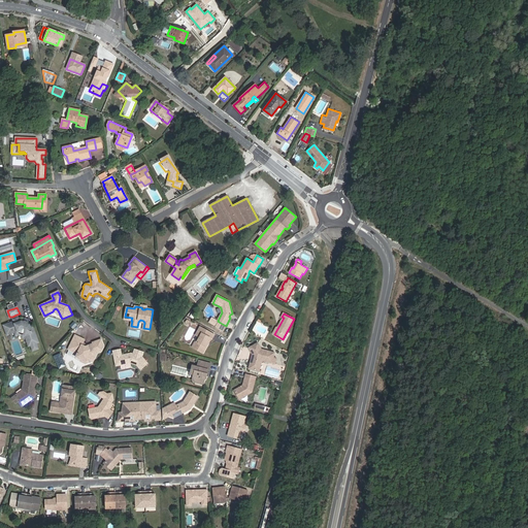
[(38,349),(36,343),(38,342),(35,333),(33,334),(32,332),(34,331),(33,327),(30,327),(30,325),(31,325),(30,322),(28,323),(25,322),(24,319),(22,320),(22,322),(20,322),(19,321),(18,318),(13,320),(14,322),(14,324),(12,325),(12,323),(4,325),(7,334),(11,333),(11,332),(14,331),(14,332),(19,330),(25,333),(26,337),(27,337),(28,339),(27,340),(29,345),(31,344),(33,351),(38,349)]
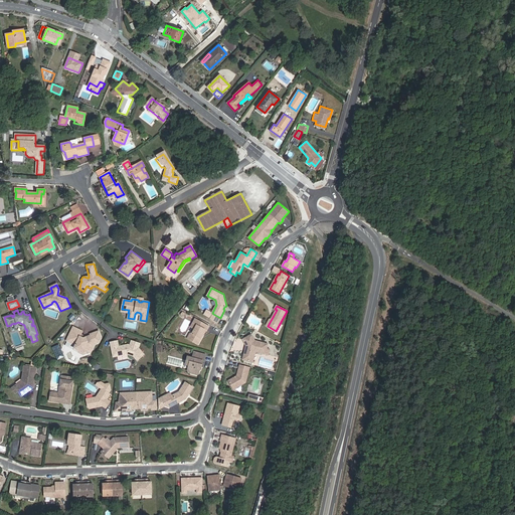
[(209,327),(195,319),(191,327),(195,329),(192,333),(190,334),(188,339),(198,345),(201,338),(200,338),(202,335),(203,335),(206,331),(209,327)]
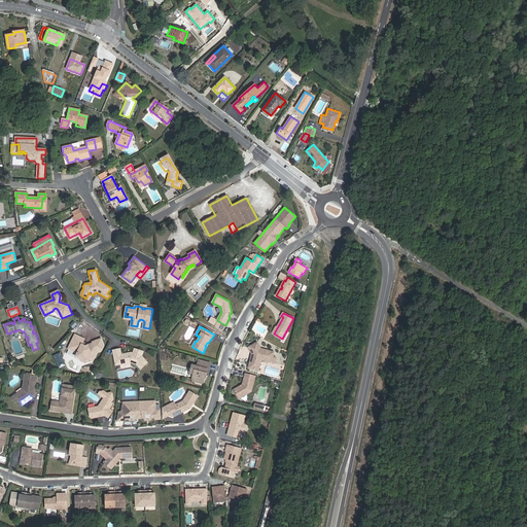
[(75,335),(68,348),(79,354),(78,355),(80,360),(85,362),(91,361),(91,360),(93,360),(97,352),(101,351),(104,345),(101,339),(93,342),(94,343),(85,346),(81,345),(84,339),(75,335)]
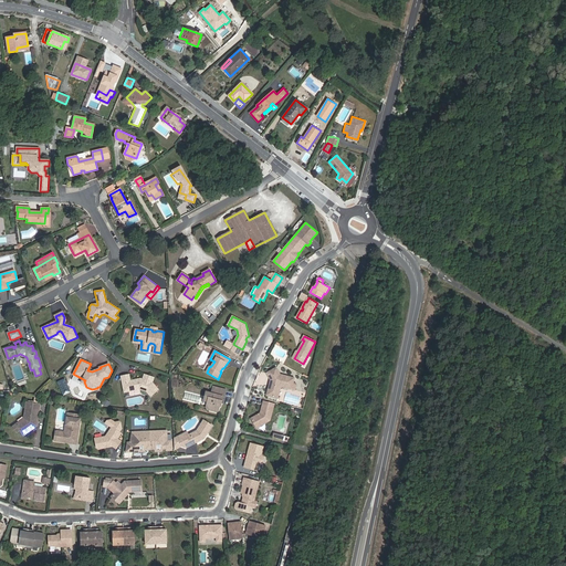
[(276,368),(268,373),(271,379),(272,381),(271,384),(270,385),(268,395),(278,398),(281,386),(295,390),(296,385),(293,385),(294,378),(281,375),(276,368)]
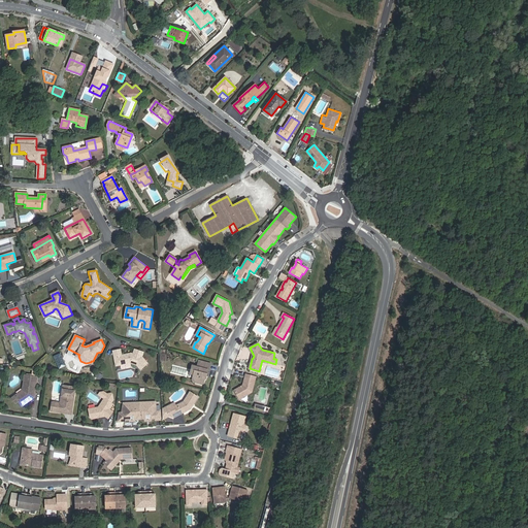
[(121,349),(112,351),(114,361),(119,360),(120,365),(131,363),(137,365),(141,370),(149,364),(142,357),(143,352),(135,349),(133,354),(131,353),(122,355),(121,349)]
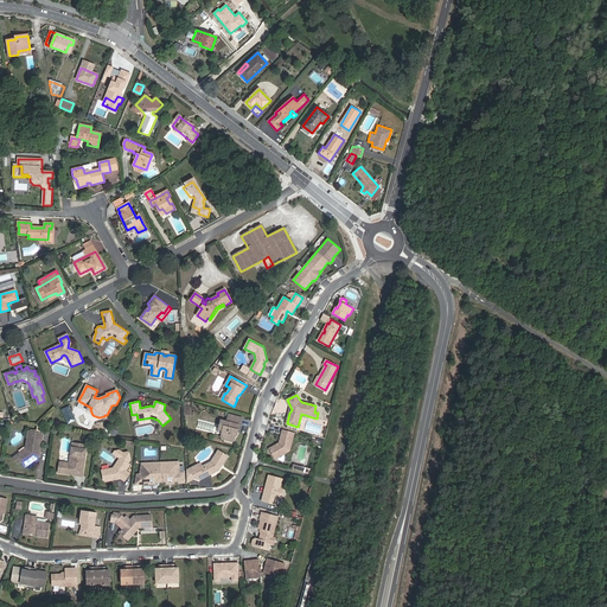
[(225,439),(231,441),(234,440),(235,434),(235,433),(237,432),(240,426),(241,425),(243,417),(229,414),(227,421),(225,421),(219,419),(218,426),(222,427),(222,429),(221,433),(225,439)]
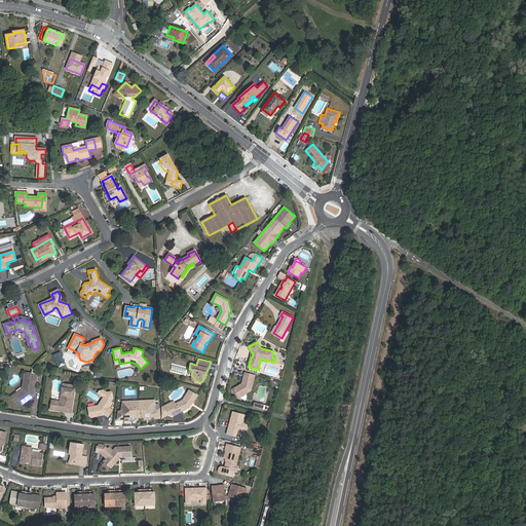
[(233,388),(238,398),(251,390),(255,375),(245,373),(242,384),(241,385),(240,386),(238,386),(233,388)]
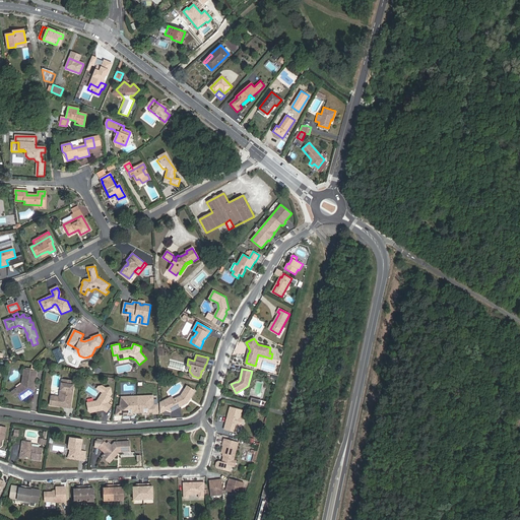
[(35,371),(24,370),(23,375),(24,375),(23,385),(15,390),(18,394),(22,399),(33,392),(33,387),(34,387),(36,376),(35,376),(35,371)]
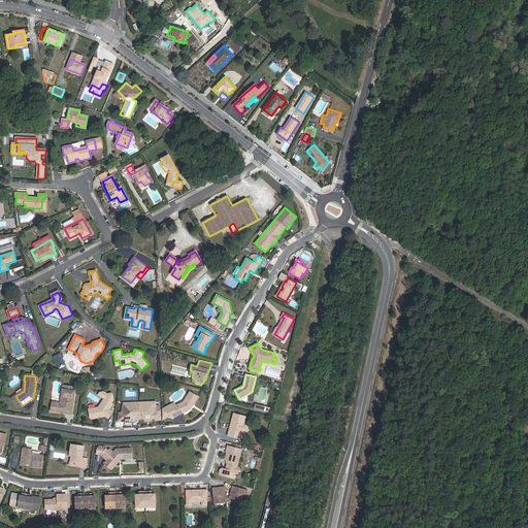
[(24,391),(25,381),(24,381),(23,390),(12,398),(15,403),(19,400),(15,396),(24,391)]
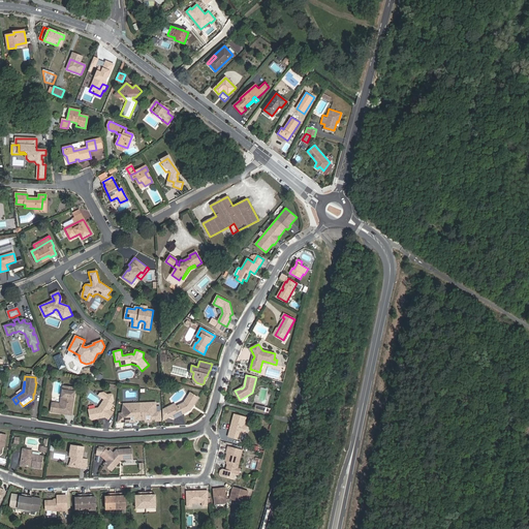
[(63,386),(62,397),(61,404),(53,403),(51,412),(60,413),(62,411),(64,412),(64,414),(71,415),(73,399),(75,389),(63,386)]
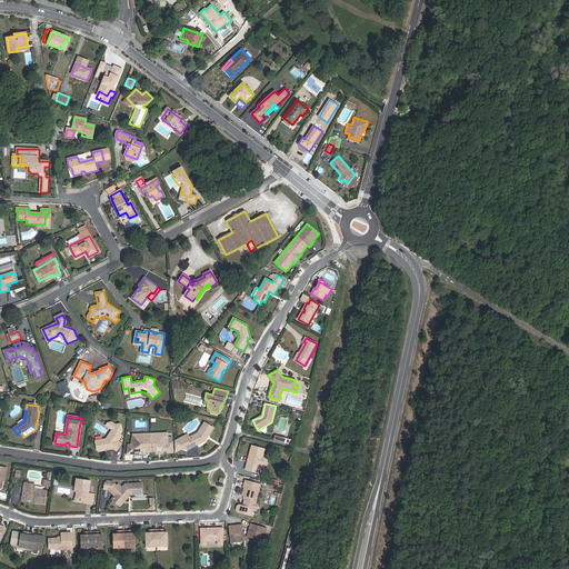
[(97,449),(99,451),(106,450),(107,449),(109,448),(110,449),(113,448),(117,451),(121,443),(118,441),(121,436),(120,435),(122,431),(121,425),(120,423),(116,425),(112,422),(108,422),(106,426),(112,429),(106,439),(96,441),(97,449)]
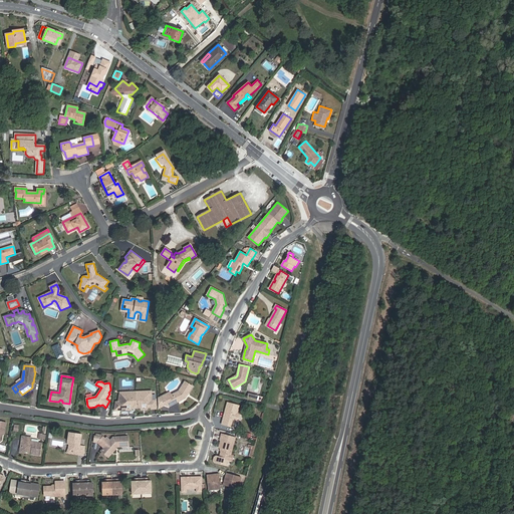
[(169,407),(173,405),(186,399),(187,397),(186,396),(187,394),(188,395),(193,387),(185,381),(179,391),(172,395),(169,397),(168,394),(161,397),(165,405),(169,407)]
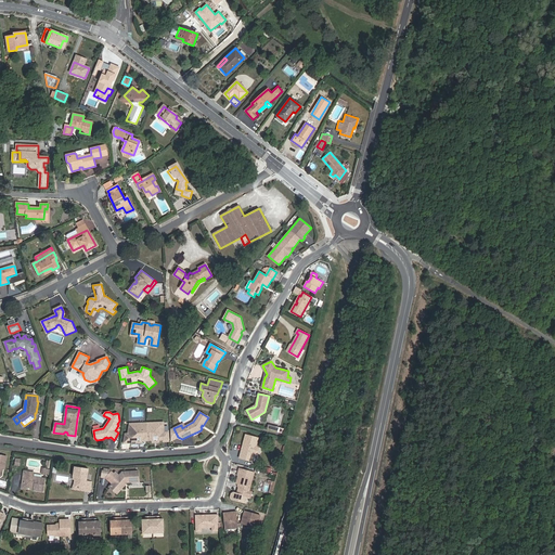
[(163,423),(130,424),(128,434),(126,434),(124,443),(131,442),(131,441),(137,441),(137,438),(138,437),(141,437),(142,440),(153,440),(153,437),(154,436),(157,436),(158,437),(158,440),(164,439),(164,441),(168,441),(168,433),(164,433),(163,423)]
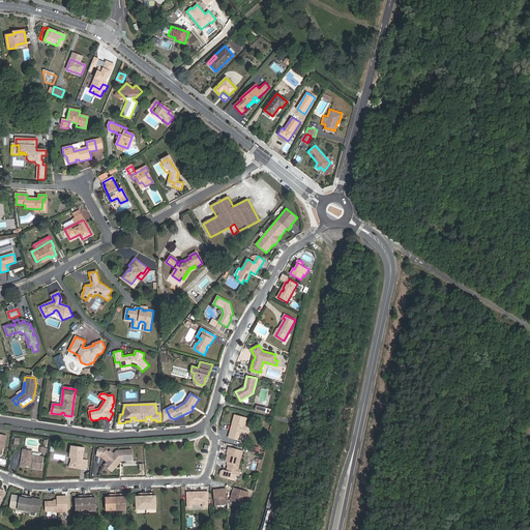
[(246,418),(235,415),(232,425),(233,427),(232,429),(231,429),(229,437),(241,441),(243,433),(244,433),(245,432),(246,429),(245,427),(244,427),(246,418)]
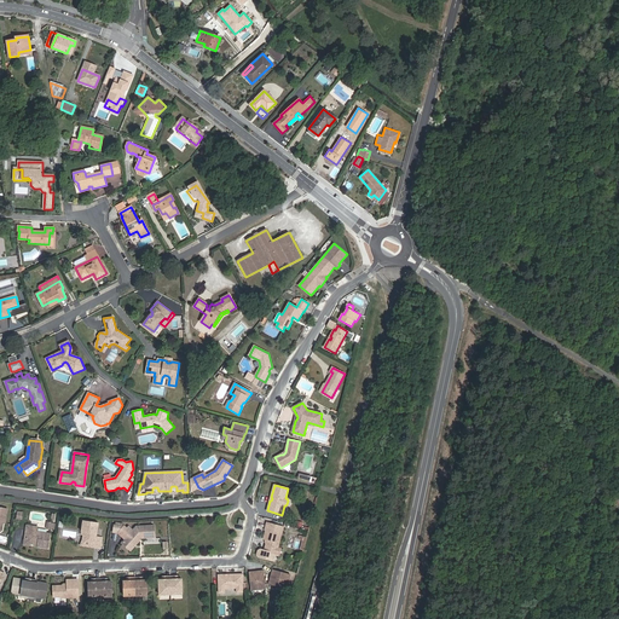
[(98,524),(84,521),(82,531),(85,532),(84,534),(84,539),(87,545),(94,547),(94,548),(100,549),(103,538),(97,537),(98,524)]
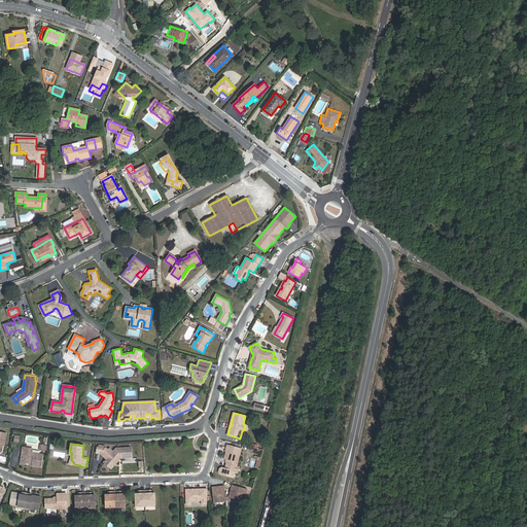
[(32,449),(23,447),(22,451),(24,452),(23,458),(26,463),(32,464),(32,465),(41,466),(43,454),(31,453),(32,449)]
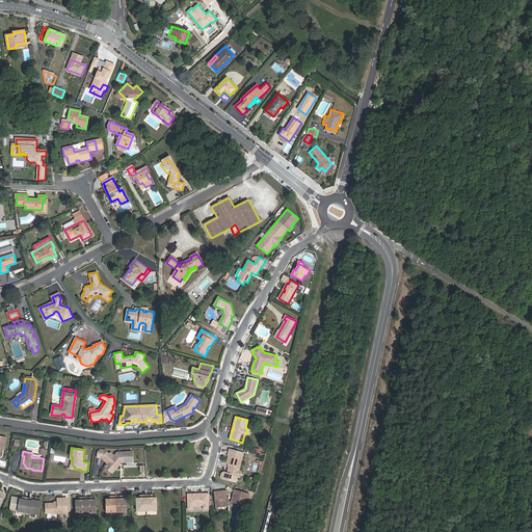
[(244,453),(230,451),(229,456),(230,456),(229,464),(231,466),(232,466),(232,468),(231,475),(240,477),(241,471),(244,453)]
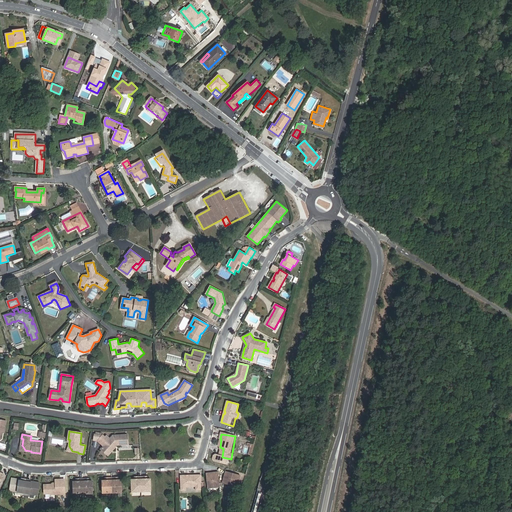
[(128,435),(113,436),(110,439),(107,436),(105,438),(103,436),(102,436),(95,435),(94,441),(98,441),(104,446),(111,452),(115,448),(115,446),(117,444),(117,445),(117,446),(128,445),(128,435)]
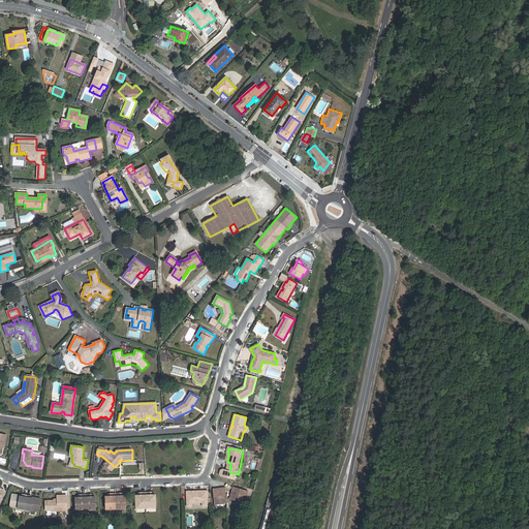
[(256,457),(253,464),(259,466),(261,459),(256,457)]
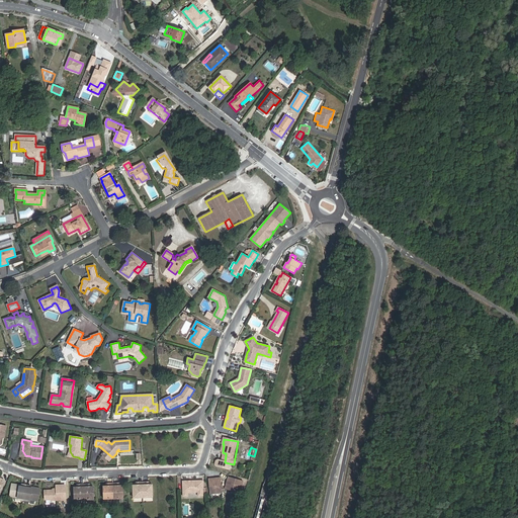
[(243,481),(229,477),(225,489),(240,493),(243,481)]
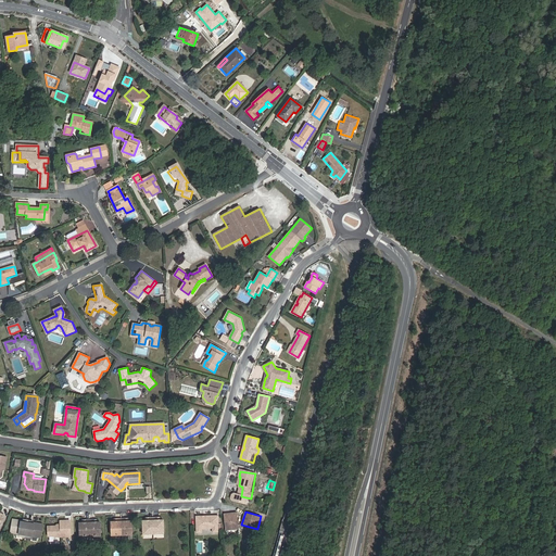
[(237,513),(224,514),(226,530),(239,529),(237,513)]
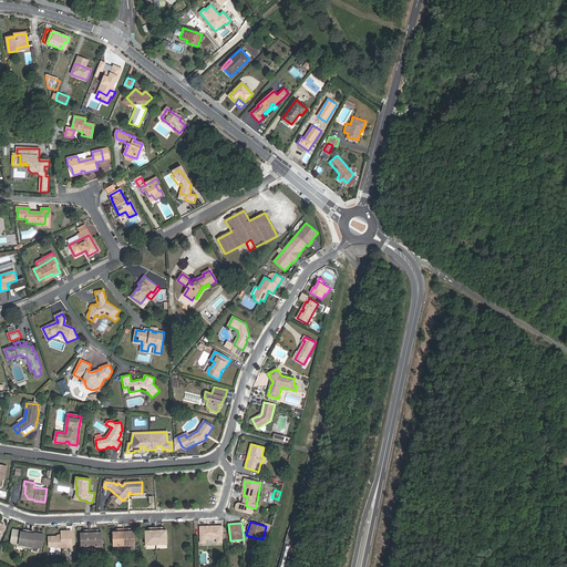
[(205,526),(199,526),(200,539),(206,539),(216,539),(216,543),(223,543),(222,535),(223,535),(223,526),(208,526),(208,528),(205,528),(205,526)]
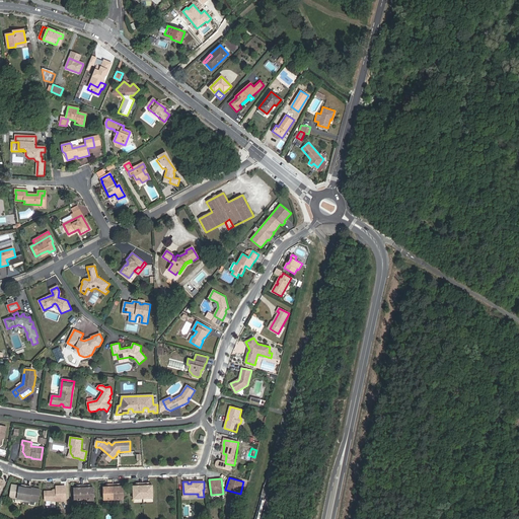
[(12,485),(10,498),(17,499),(17,501),(29,503),(30,501),(38,502),(40,490),(33,489),(32,489),(30,489),(30,487),(22,485),(21,488),(19,487),(18,486),(12,485)]
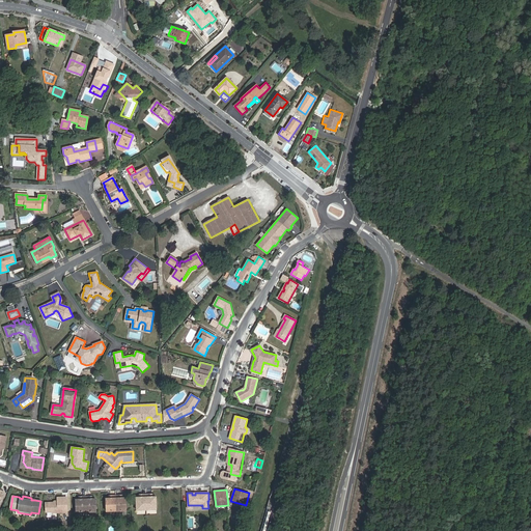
[(139,497),(136,497),(137,510),(157,509),(157,497),(154,497),(150,497),(150,496),(142,496),(142,497),(139,497)]
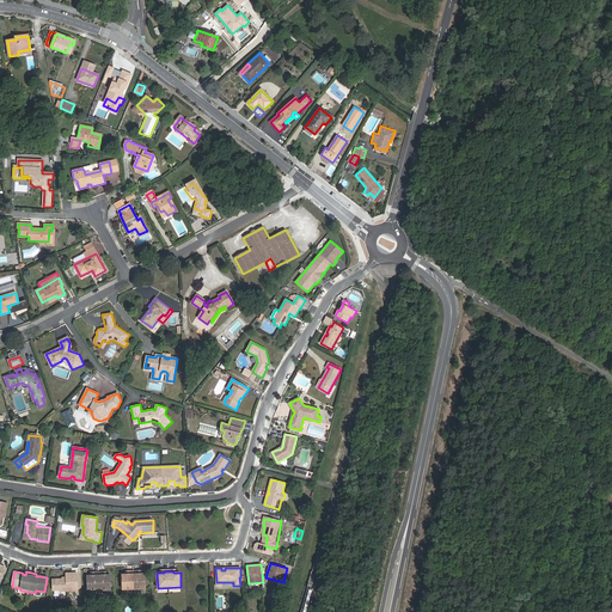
[(62,580),(53,580),(53,591),(60,591),(61,591),(78,591),(77,573),(67,574),(67,577),(67,580),(63,580),(62,580)]
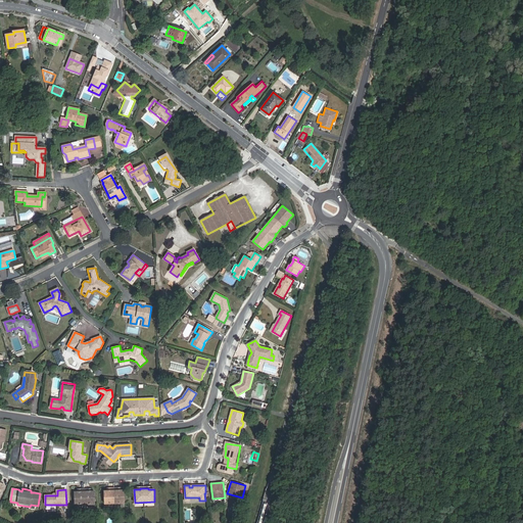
[(107,490),(104,491),(105,504),(125,503),(124,490),(121,490),(119,490),(119,489),(110,489),(110,490),(107,490)]
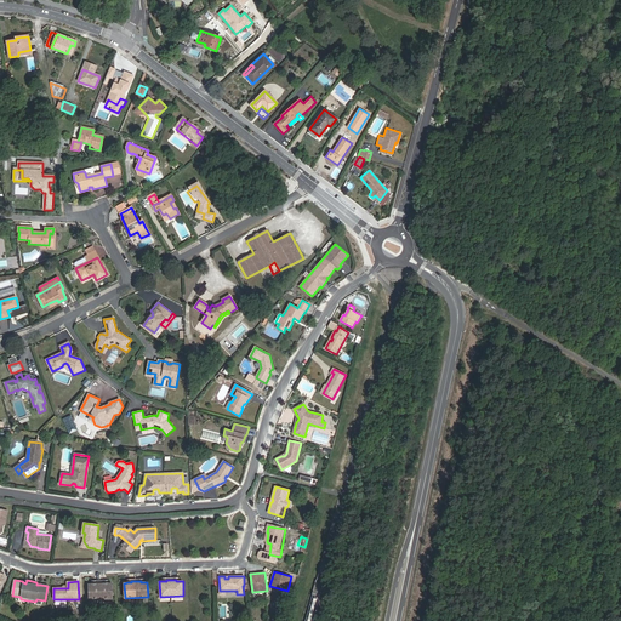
[(92,584),(89,585),(90,599),(113,598),(112,584),(108,584),(106,584),(106,582),(96,582),(96,584),(92,584)]
